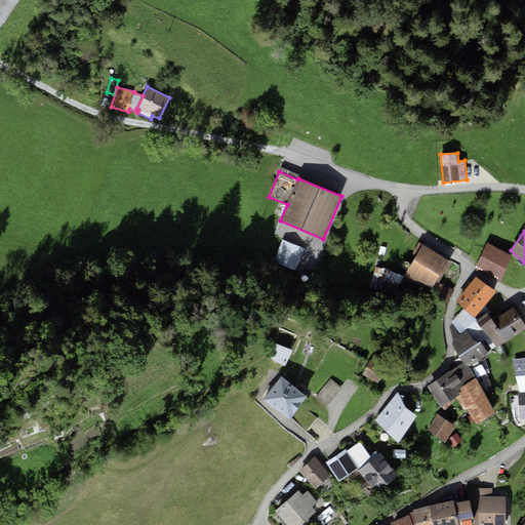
[(305,249),(283,240),(274,261),(296,271),(305,249)]
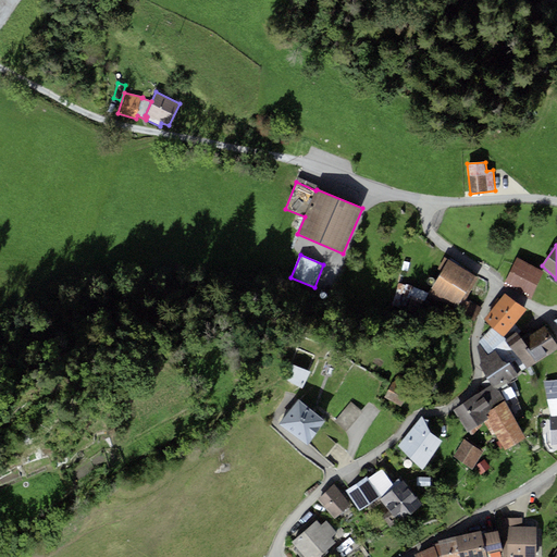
[(545,272),(518,259),(505,285),(532,298),(545,272)]
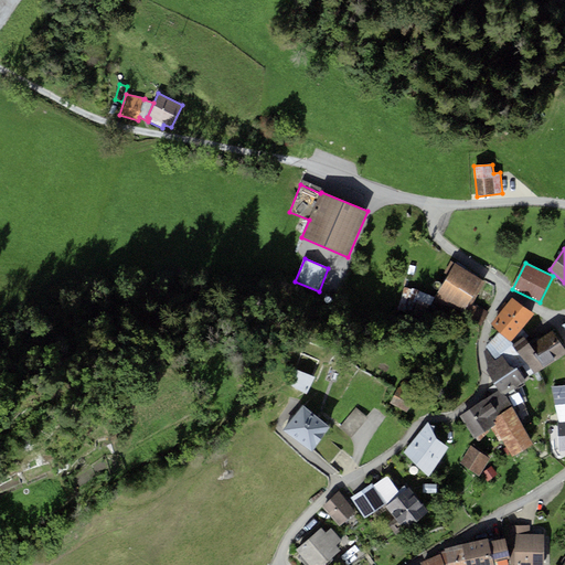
[(482,280),(456,265),(434,305),(451,315),(455,307),(465,312),(466,311),(469,304),(482,280)]
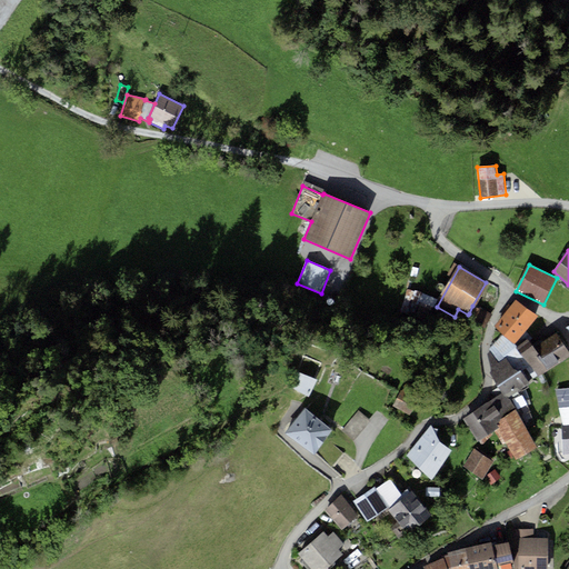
[(437,300),(409,290),(401,311),(429,321),(437,300)]
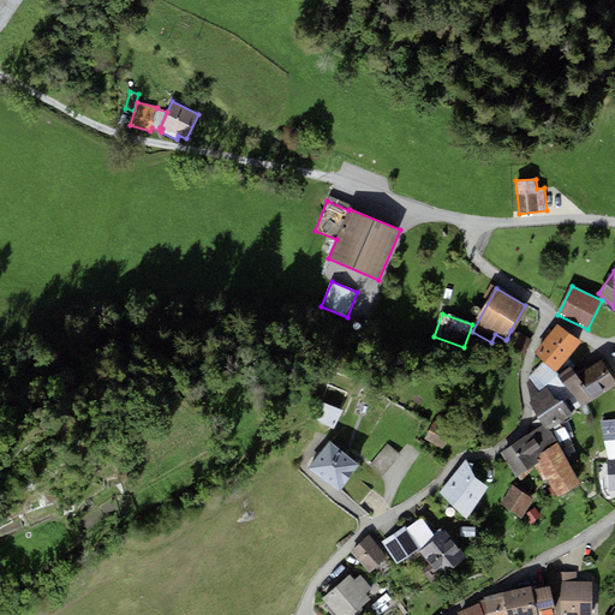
[(557,324),(535,353),(544,362),(555,372),(568,358),(581,342),(557,324)]
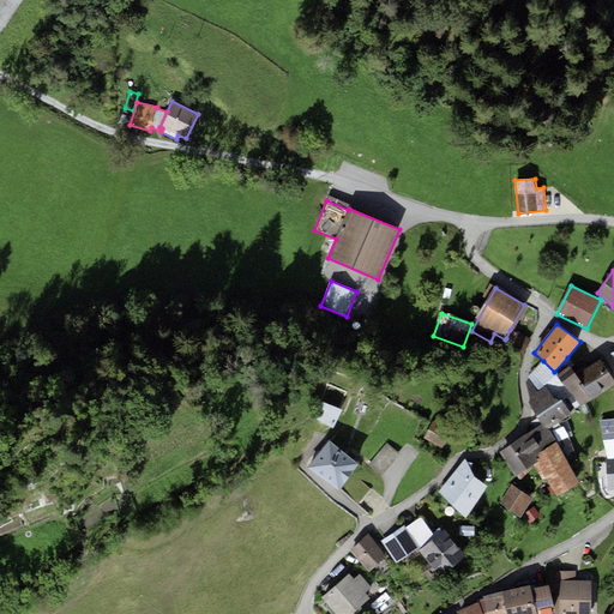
[(524,355),(533,339),(518,331),(516,333),(510,330),(506,338),(513,342),(510,347),(524,355)]
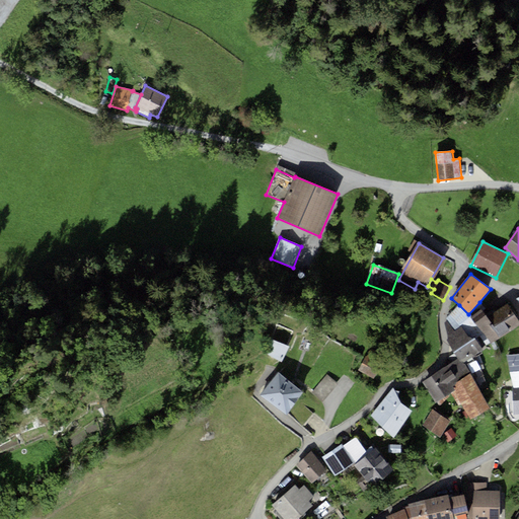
[(479,302),(468,314),(472,318),(482,309),(484,311),(486,308),(479,302)]
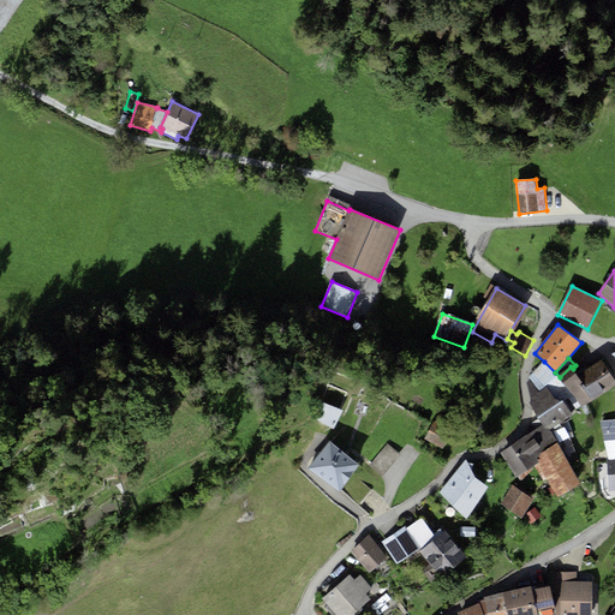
[(577,372),(563,382),(572,394),(581,408),(614,384),(614,382),(602,360),(586,369),(585,366),(577,372)]
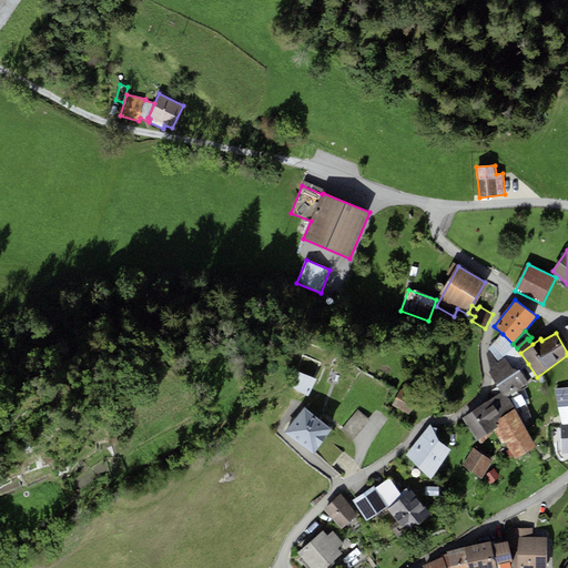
[(517,348),(513,344),(503,334),(489,348),(489,352),(496,361),(504,356),(513,369),(520,369),(528,364),(520,353),(533,344),(529,341),(527,338),(517,348)]
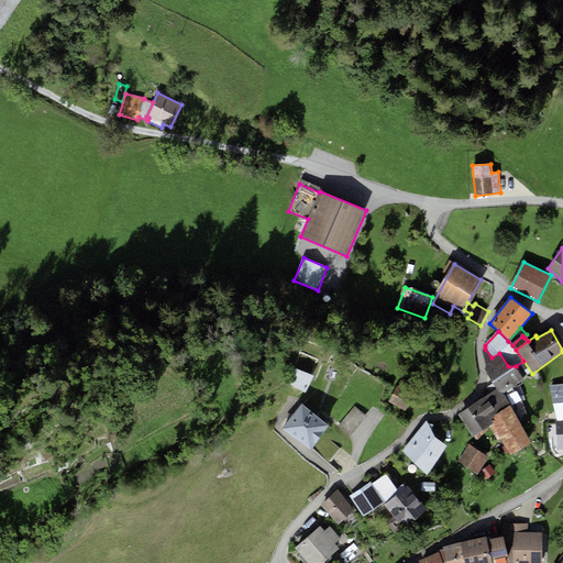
[(486,363),(485,368),(497,389),(505,397),(517,390),(516,386),(523,382),(516,366),(508,366),(499,353),(492,357),(485,349),(483,351),(486,363)]
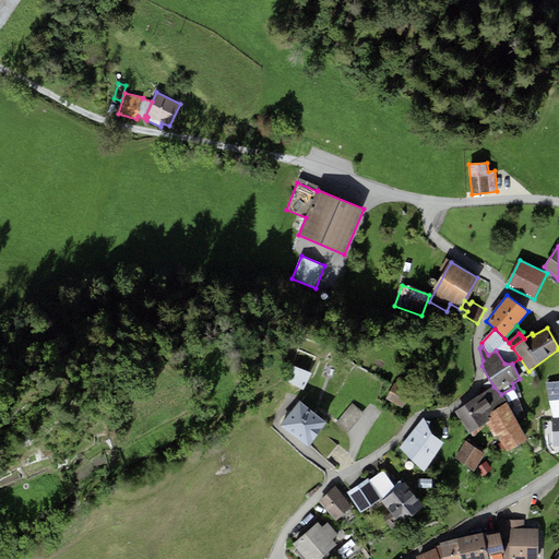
[(312,372),(292,366),(288,383),(304,391),(312,372)]
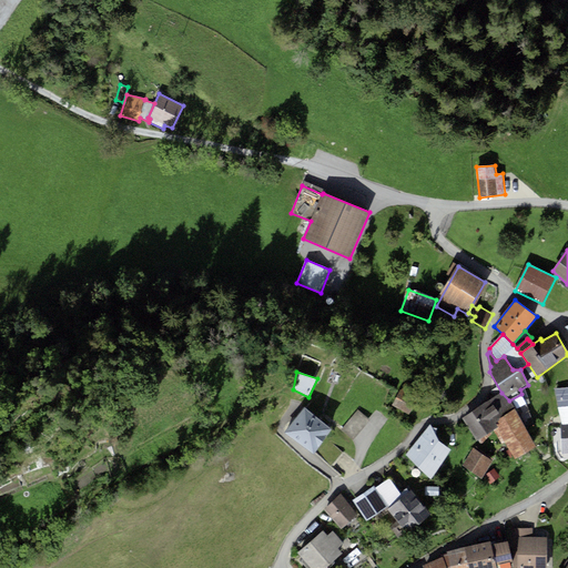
[(401,388),(392,406),(409,415),(418,397),(416,396),(421,388),(407,382),(404,389),(401,388)]
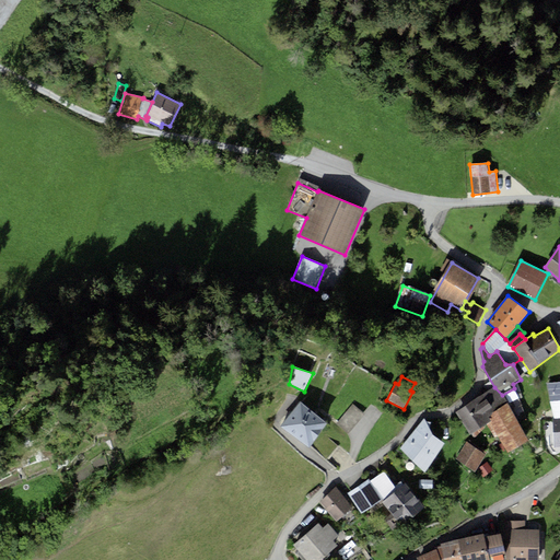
[(559,381),(546,383),(555,419),(559,418),(559,381)]
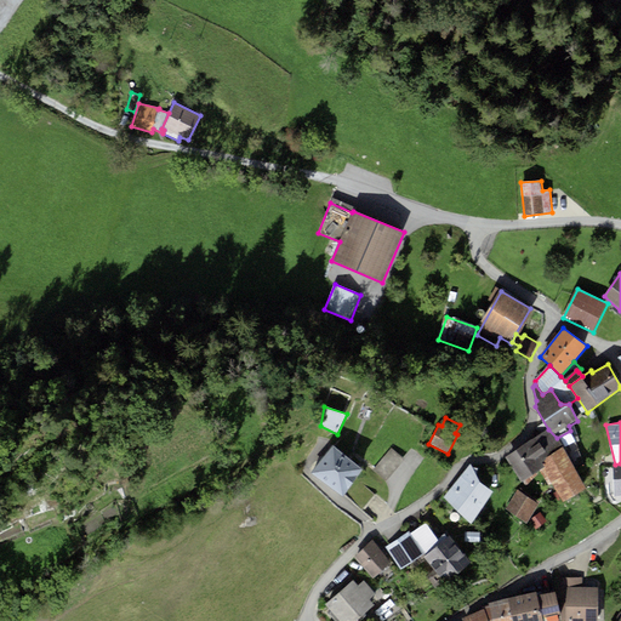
[(548,429),(506,457),(523,482),(542,469),(546,467),(541,462),(563,448),(557,438),(548,429)]
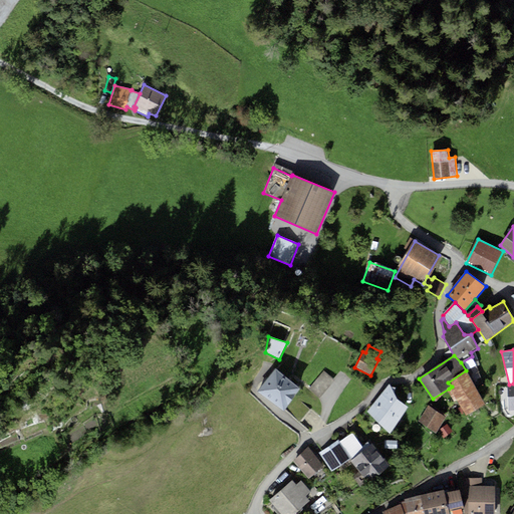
[(301,389),(276,369),(259,392),(284,411),(301,389)]
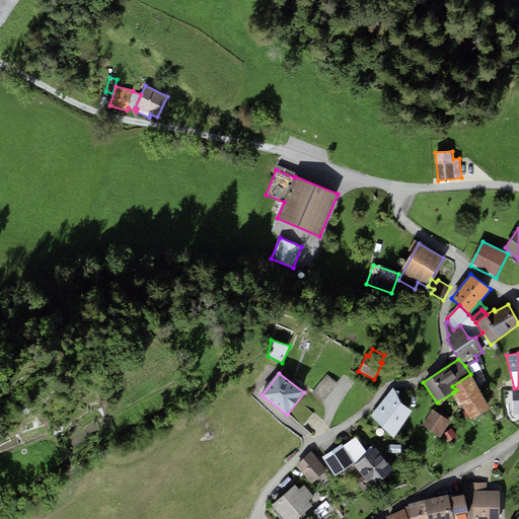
[(339,384),(327,374),(311,393),(322,402),(339,384)]
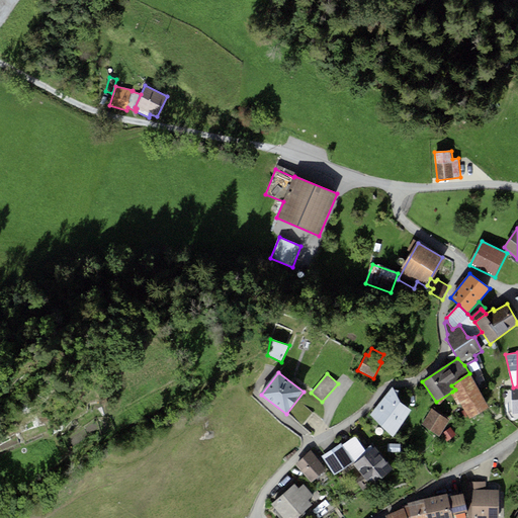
[(455,390),(452,392),(469,418),(490,408),(469,373),(451,385),(455,390)]
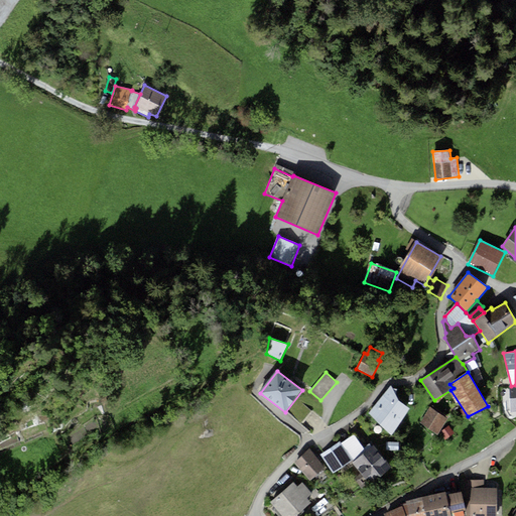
[(390,386),(369,413),(392,436),(410,408),(399,400),(396,395),(398,389),(392,388),(390,386)]
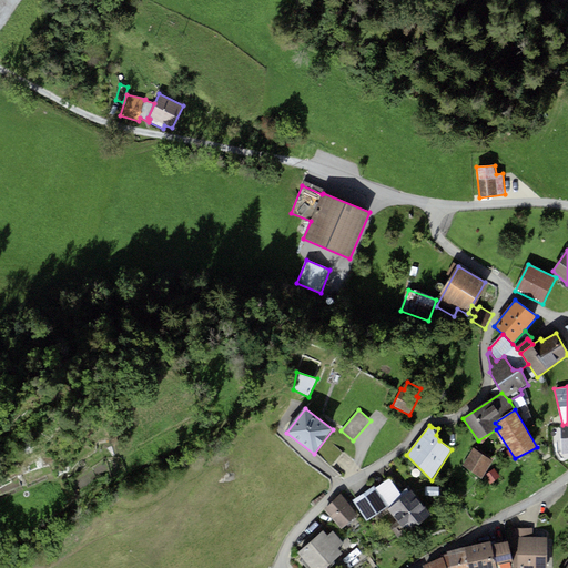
[(567,425),(556,427),(559,459),(567,457),(567,425)]
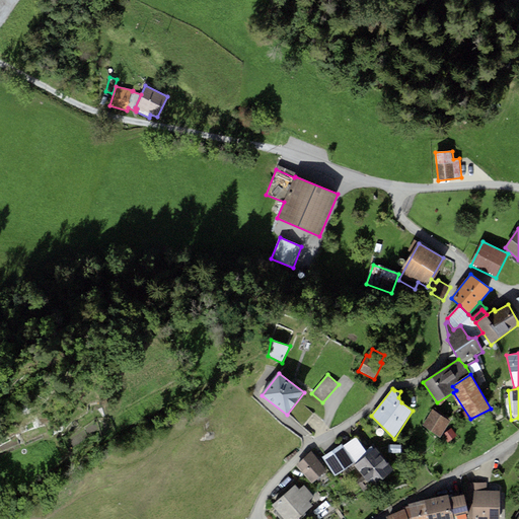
[(303,426),(313,415),(302,405),(293,417),(303,426)]
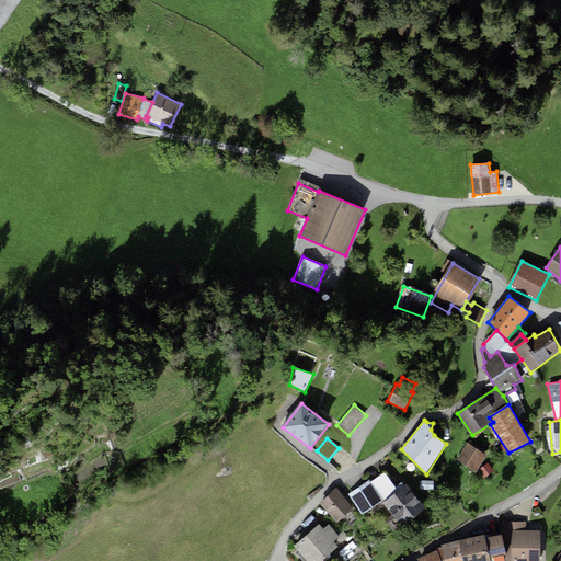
[(487,456),(468,444),(457,461),(476,472),(487,456)]
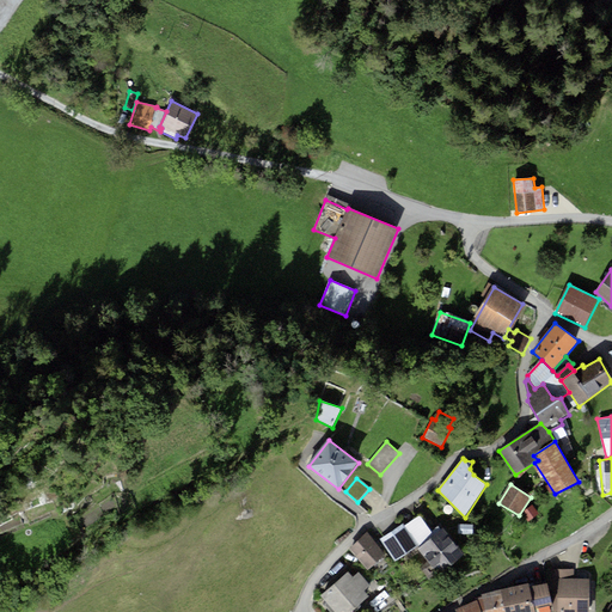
[(533,506),(522,513),(528,522),(539,514),(533,506)]
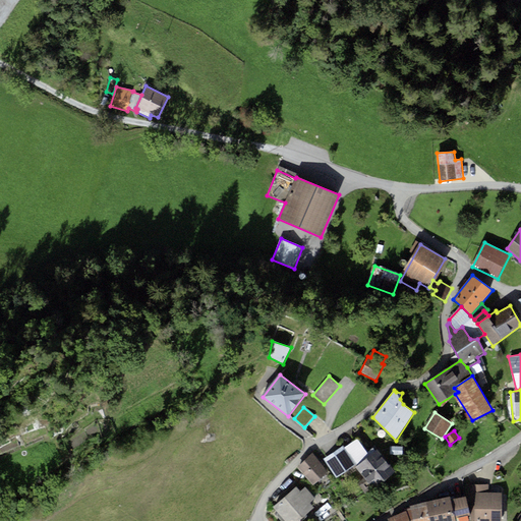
[(357,439),(345,448),(357,464),(378,450),(374,446),(367,451),(357,439)]
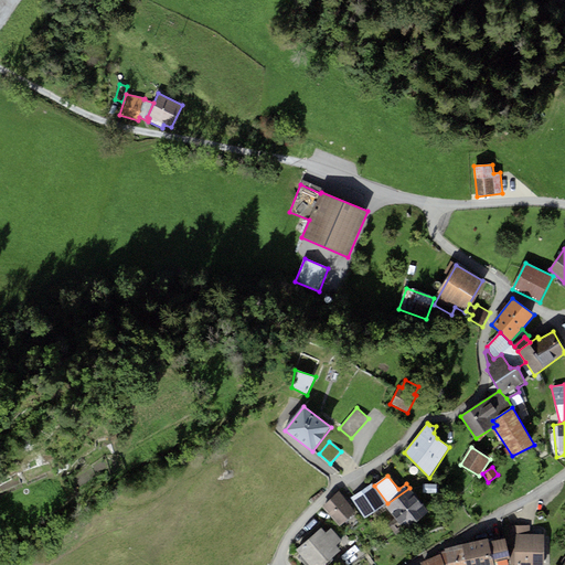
[(372,483),(351,498),(365,519),(385,505),(387,503),(374,486),(372,483)]
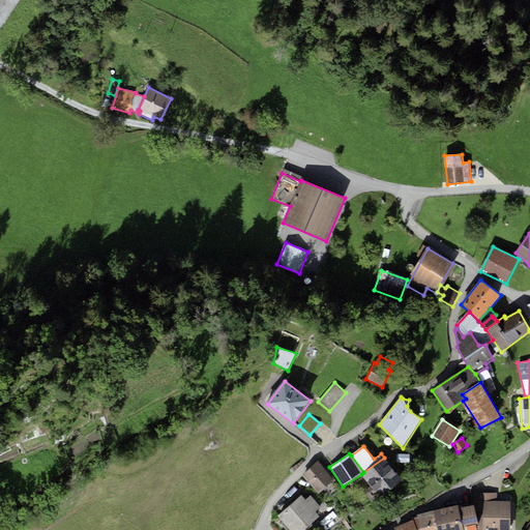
[(384,458),(363,472),(361,474),(379,498),(403,479),(384,458)]
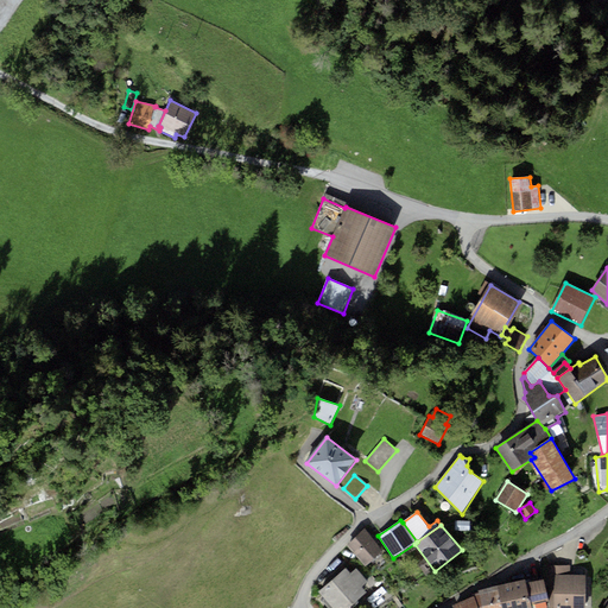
[(393,562),(365,530),(346,545),(365,568),(372,562),(380,572),(393,562)]
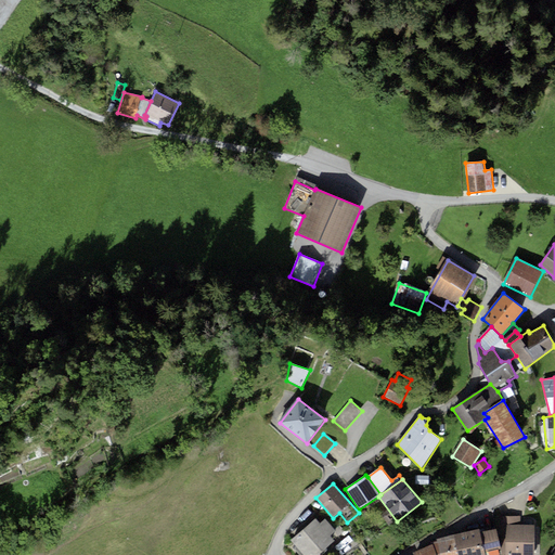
[(520,516),(499,517),(499,534),(502,534),(502,554),(534,554),(534,525),(520,525),(520,516)]
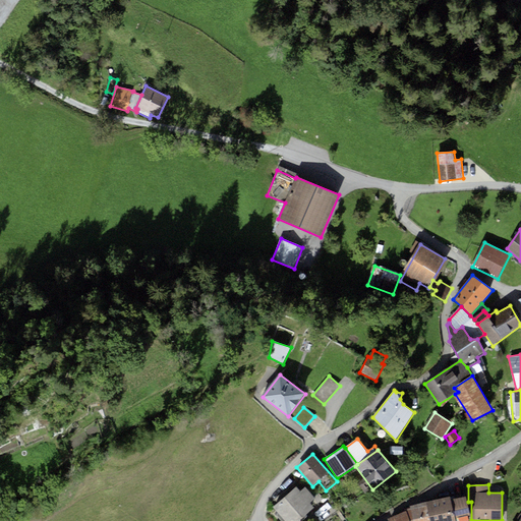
[(297,486),(273,507),(285,520),(297,520),(314,507),(310,503),(315,499),(305,487),(300,491),(297,486)]
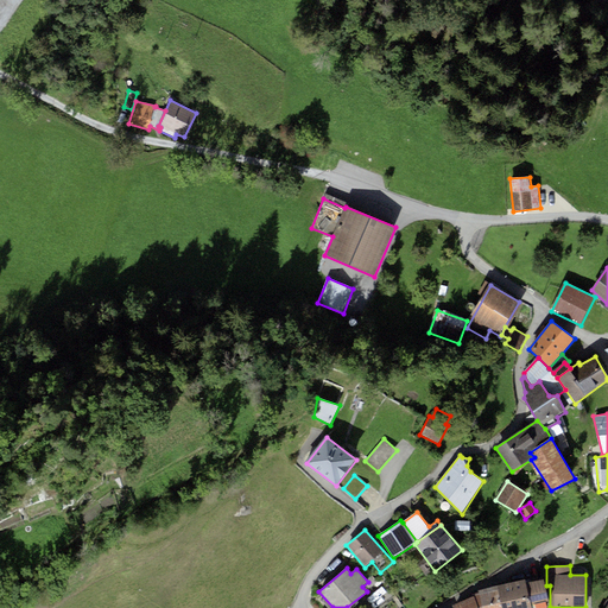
[(526,580),(496,586),(501,607),(531,607),(526,583),(526,580)]
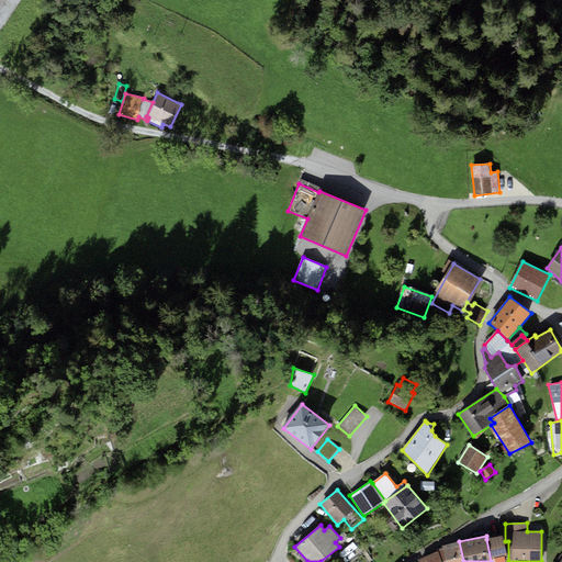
[(502,536),(486,539),(491,561),(495,561),(507,560),(502,536)]
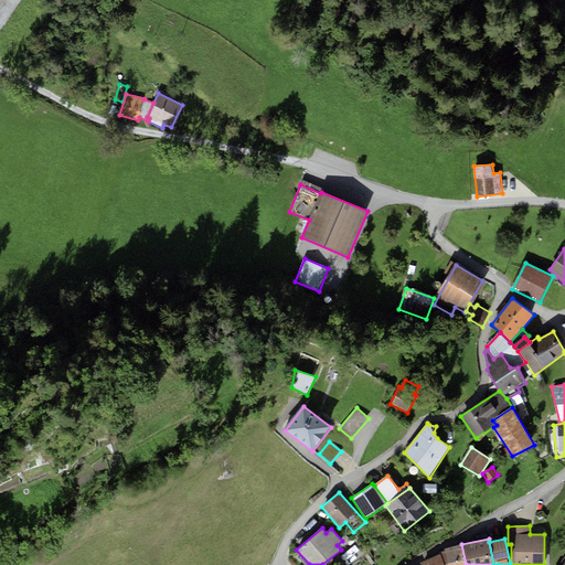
[(438,553),(439,555),(444,564),(466,564),(461,544),(445,548),(445,551),(438,553)]
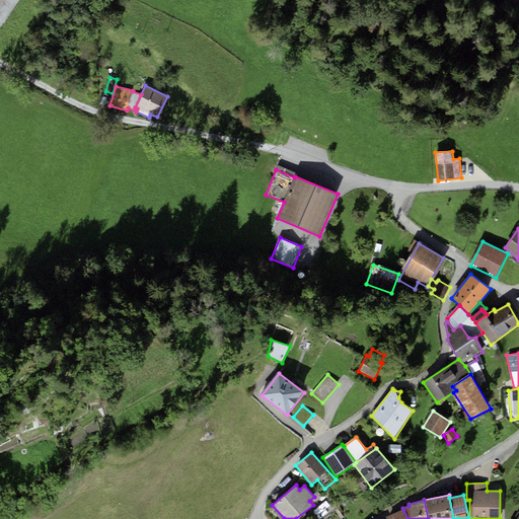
[(408,518),(403,510),(386,517),(386,518),(408,518)]
